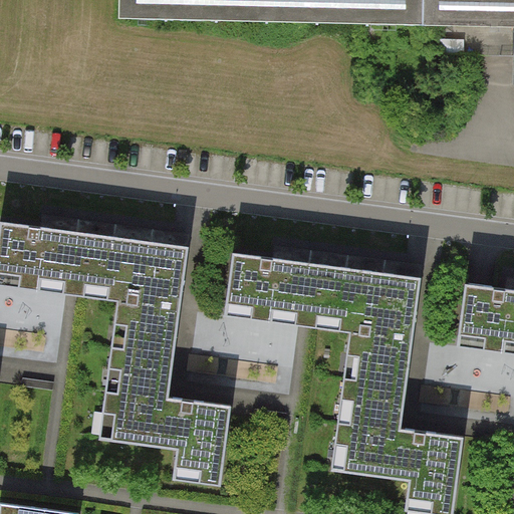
[(513,0),(120,0),(120,17),(513,25),(513,0)]
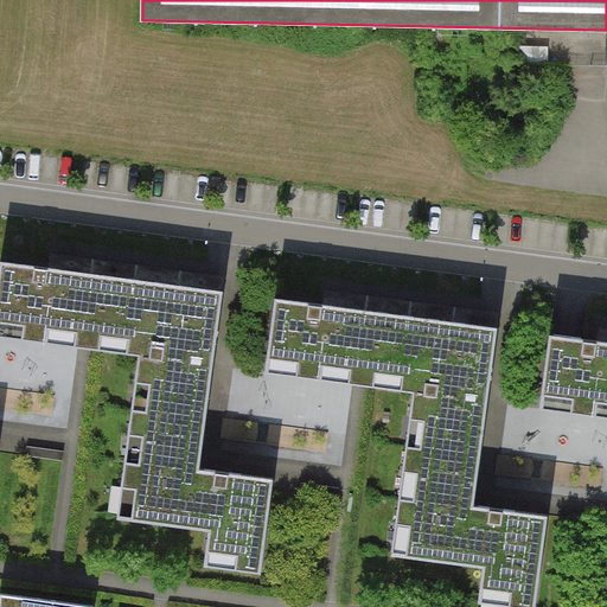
[(200,473),(224,292),(1,262),(0,274),(0,337),(140,356),(119,519),(212,531),(208,568),(261,575),(274,483),(200,473)]
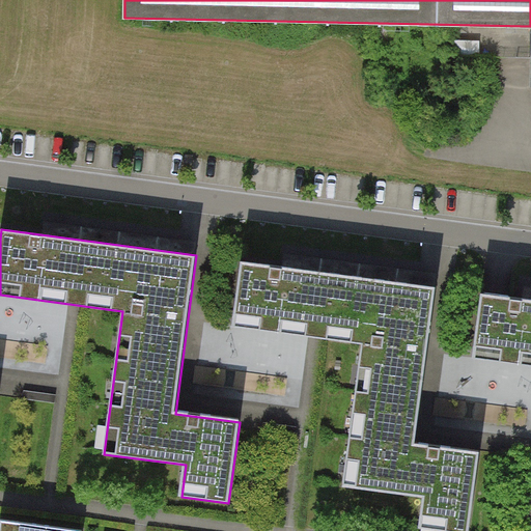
[(417,444),(437,286),(242,261),(234,324),(363,340),(344,484),(426,495),(422,527),(452,530),(470,530),(481,452),(417,444)]
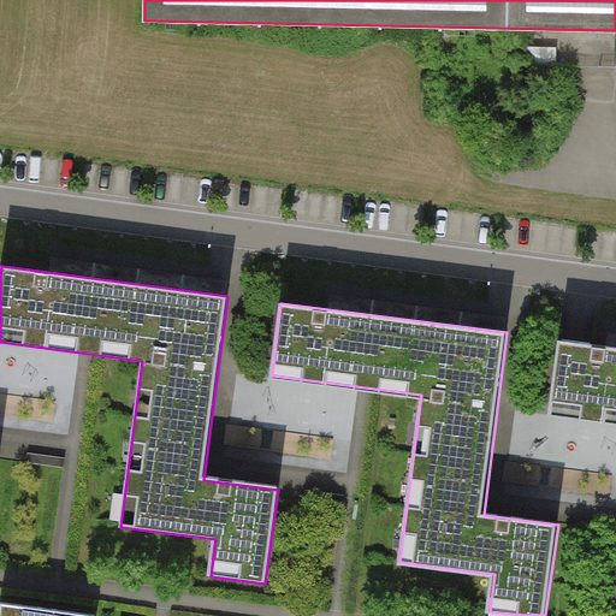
[(615,347),(560,339),(550,414),(615,421),(615,347)]
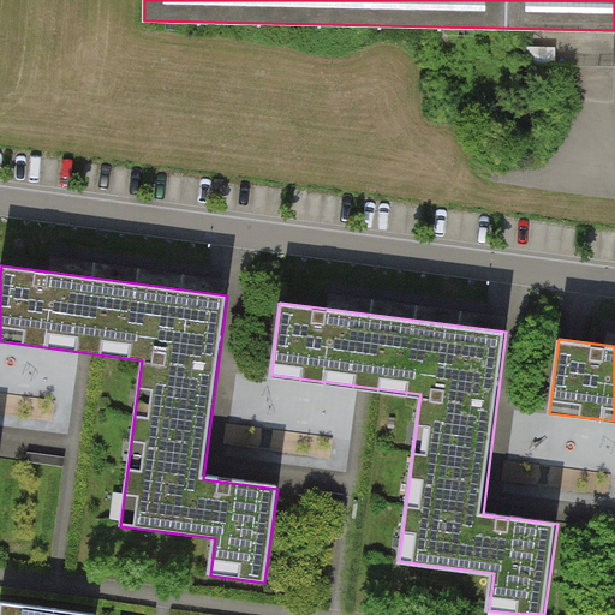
[(83,614),(1,604),(0,613),(0,614),(83,614)]
